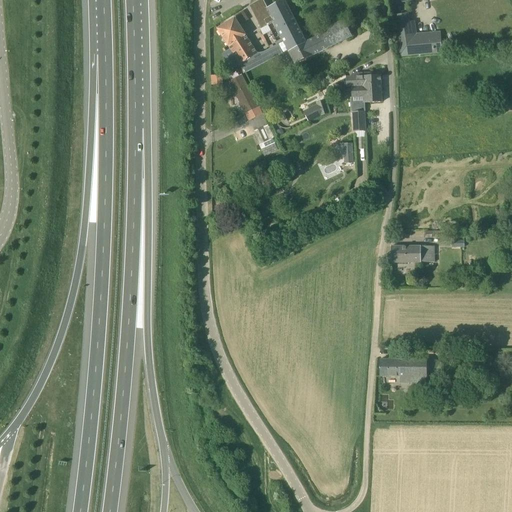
[(270,25),(274,22),(276,22),(269,8),(268,9),(263,0),(261,0),(251,5),(250,5),(255,14),(262,29),(270,25)]
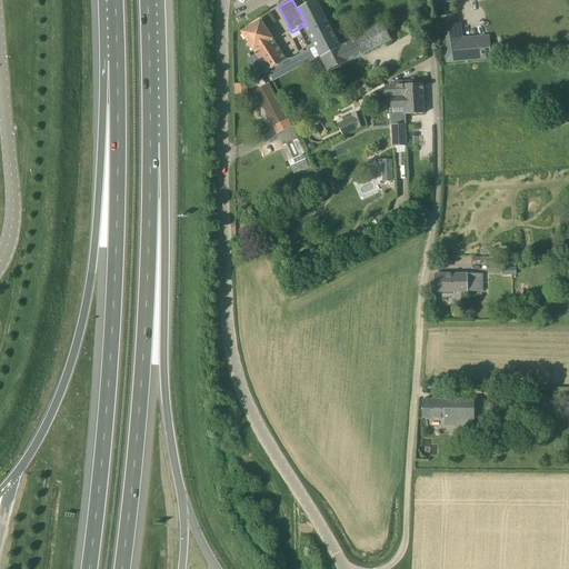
[(307,25),(305,25),(316,47),(321,57),(341,47),(317,0),(315,0),(299,9),(307,25)]
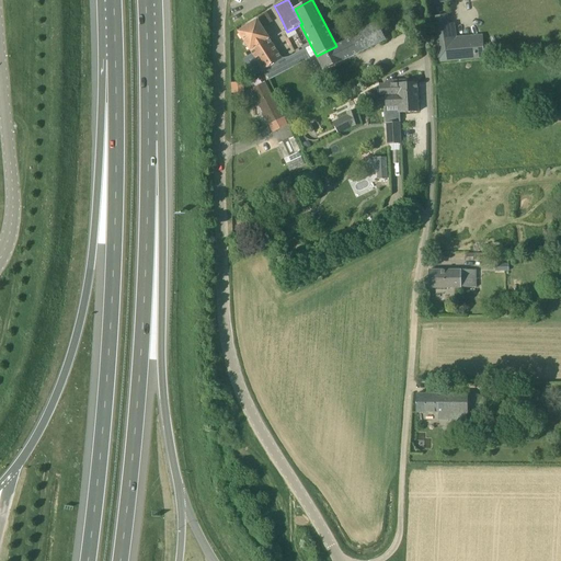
[(454,25),(446,26),(444,15),(431,18),(436,50),(438,60),(485,56),(482,35),(457,38),(454,25)]
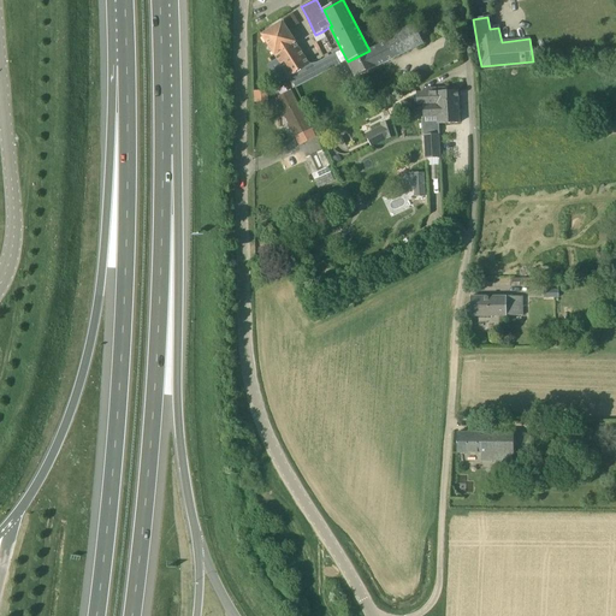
[(341,65),(336,54),(314,65),(309,64),(283,22),(262,35),(295,88),(341,65)]
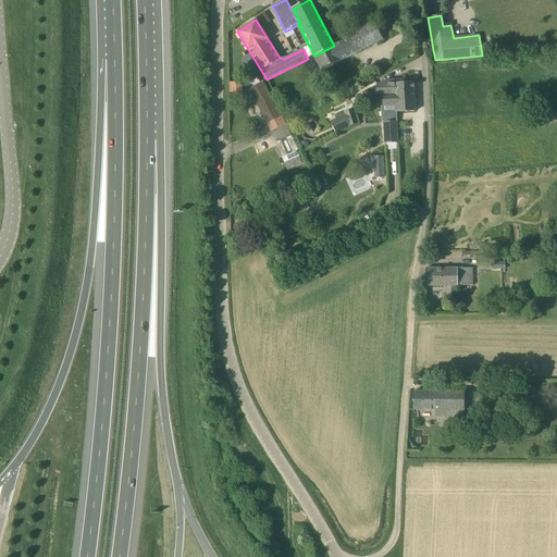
[(334,46),(314,56),(321,70),(383,39),(375,22),(347,36),(348,38),(334,46)]
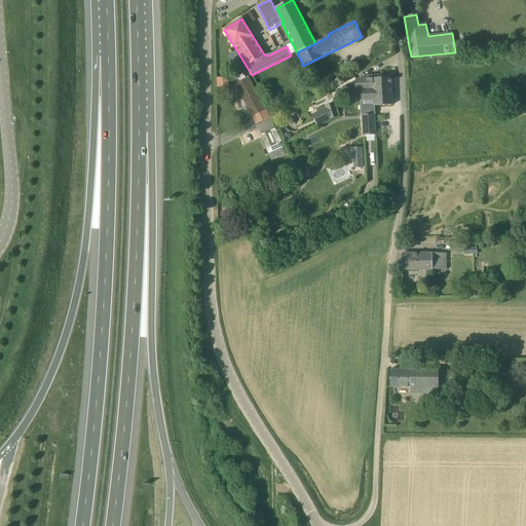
[(373,85),(391,85),(391,77),(383,78),(383,75),(373,76),(373,78),(355,79),(357,89),(361,89),(364,89),(374,88),(373,85)]
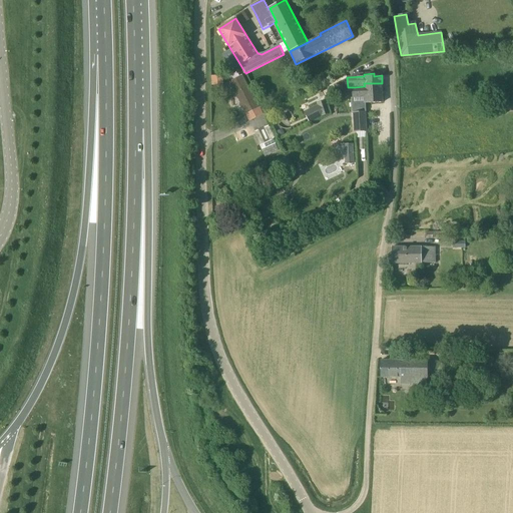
[(212,76),(212,85),(223,85),(223,76),(212,76)]
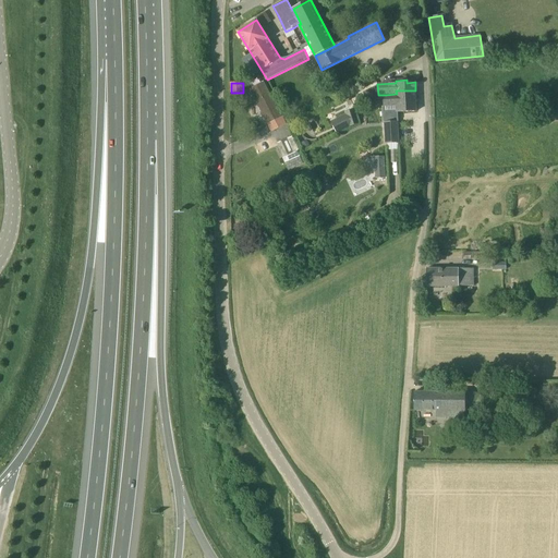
[(267,124),(281,118),(265,83),(251,89),(267,124)]
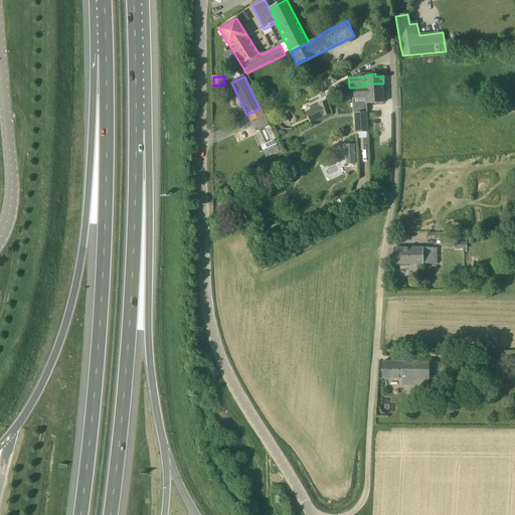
[(356,88),(353,88),(354,99),(366,98),(366,104),(384,103),(383,83),(365,83),(366,87),(356,88)]
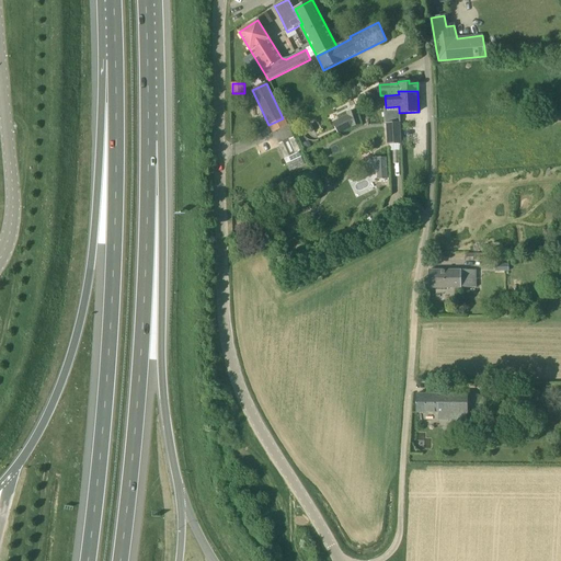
[(339,134),(352,127),(361,124),(357,112),(348,115),(333,122),(339,134)]
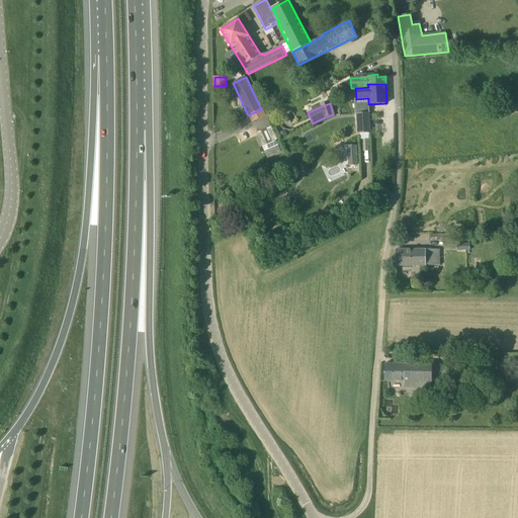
[(370,133),(369,112),(357,113),(358,134),(370,133)]
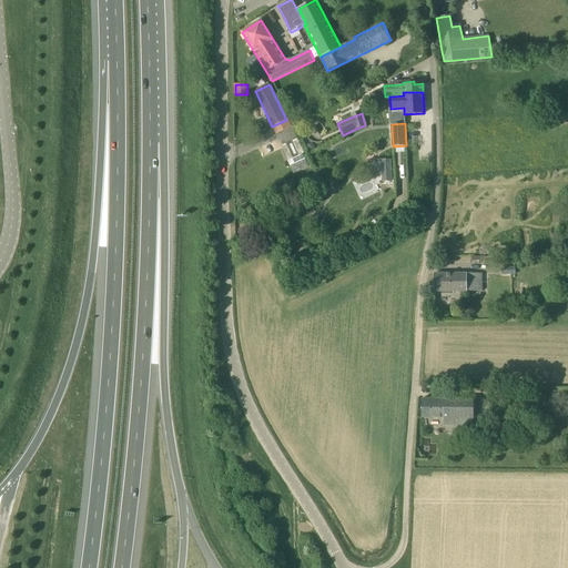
[(297,139),(293,141),(300,155),(303,154),(304,153),(297,139)]
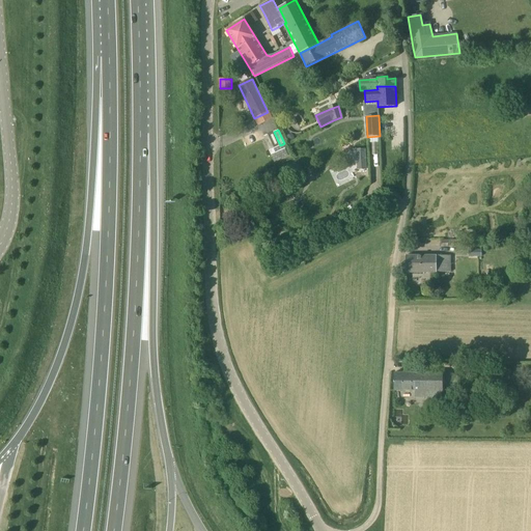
[(286,136),(289,142),(295,139),(291,133),(286,136)]
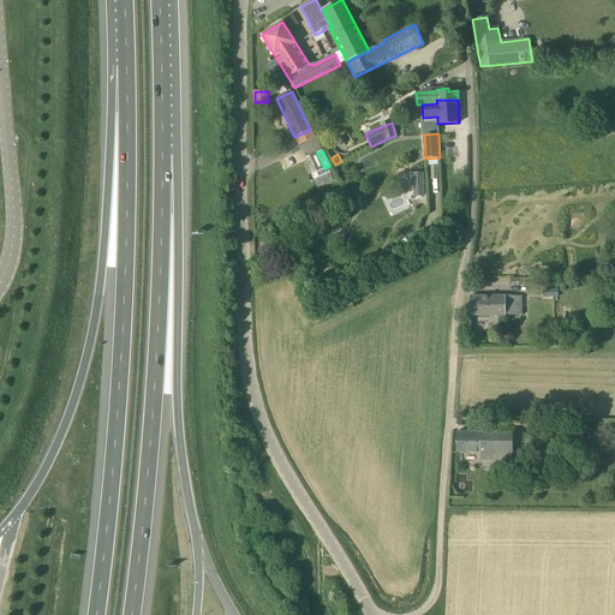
[(310,155),(304,159),(311,174),(317,172),(310,155)]
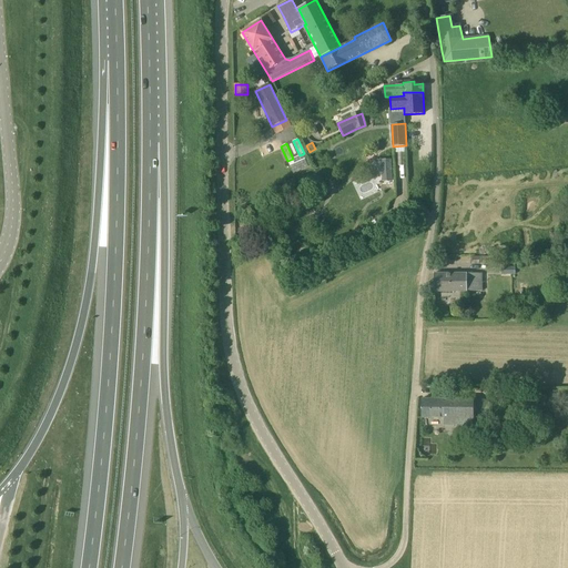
[(366,155),(369,162),(378,158),(375,151),(366,155)]
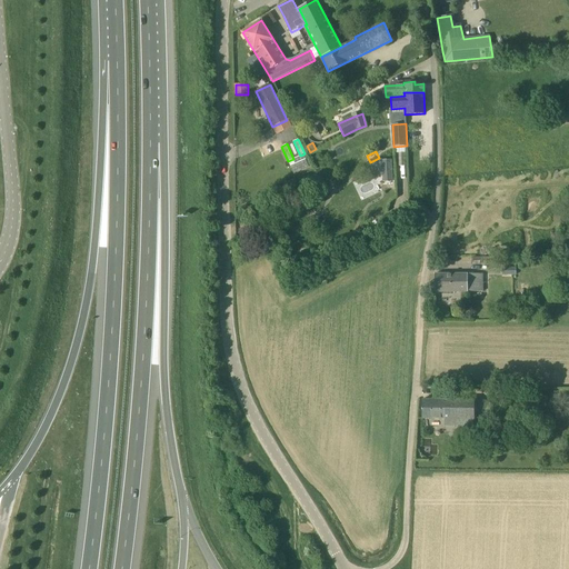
[(293,159),(288,161),(291,167),(306,160),(303,155),(300,156),(293,159)]
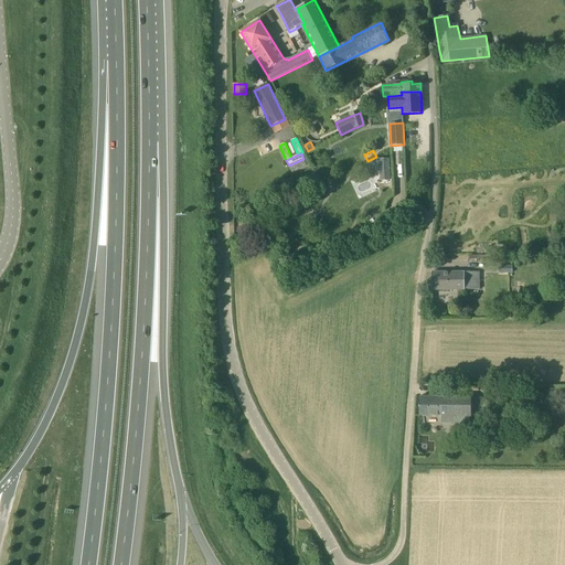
[(381,179),(390,179),(391,158),(382,158),(381,179)]
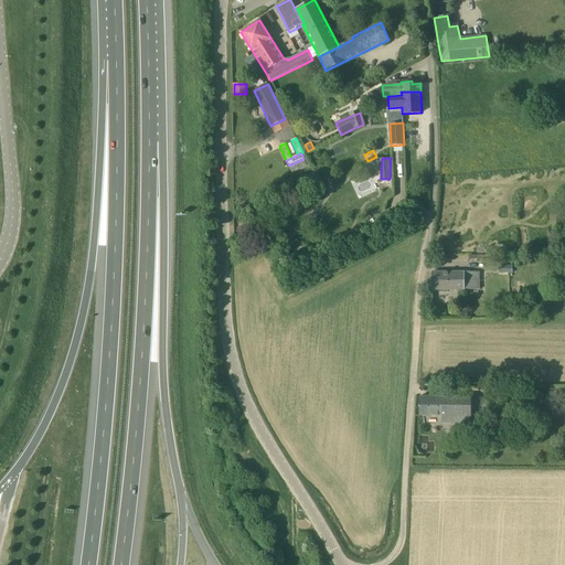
[(311,191),(315,199),(326,192),(322,185),(311,191)]
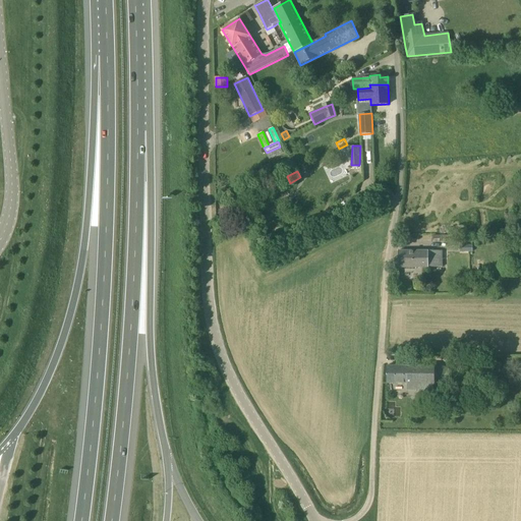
[(398,251),(398,268),(442,268),(442,250),(398,251)]
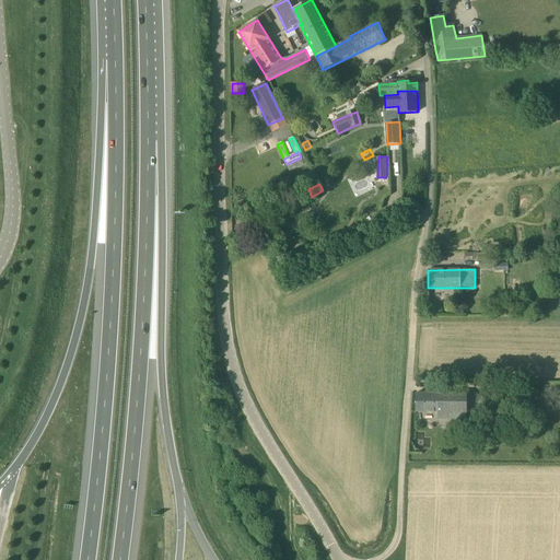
[(467,419),(467,394),(416,394),(416,411),(441,412),(441,419),(467,419)]
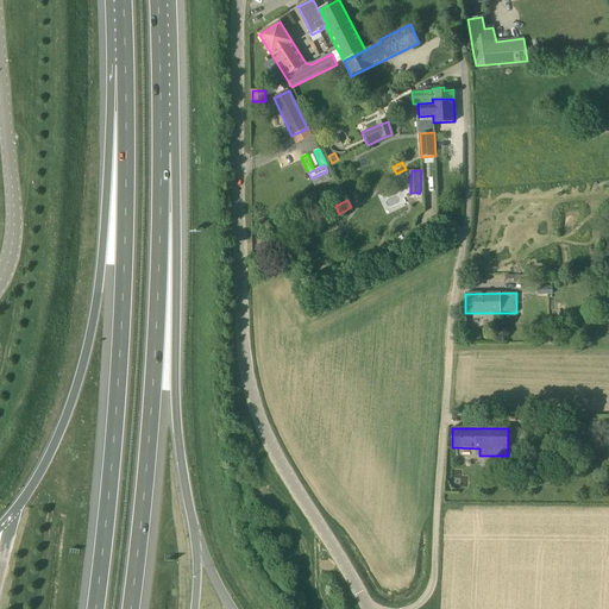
[(548,464),(548,475),(571,476),(571,465),(548,464)]
